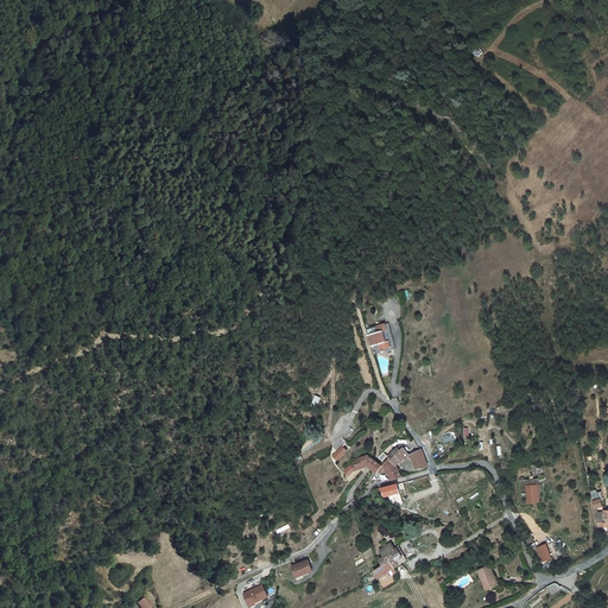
[(397,324),(392,325),(399,348),(393,350),(393,352),(404,349),(397,324)]
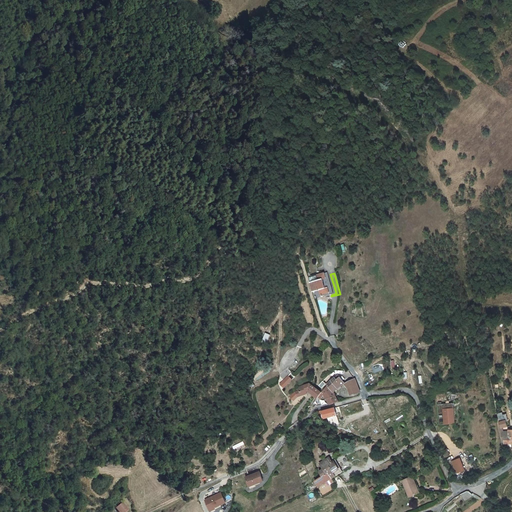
[(317,276),(314,277),(319,293),(325,291),(326,293),(327,296),(331,295),(336,293),(330,274),(318,277),(317,276)]
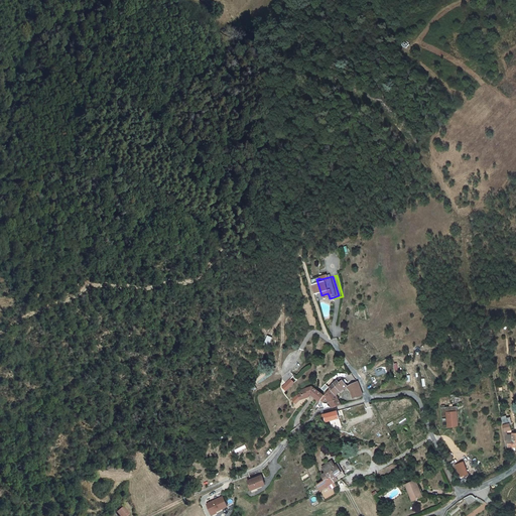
[(326,388),(327,389),(334,396),(337,394),(339,395),(343,392),(342,390),(346,386),(338,378),(330,384),(326,388)]
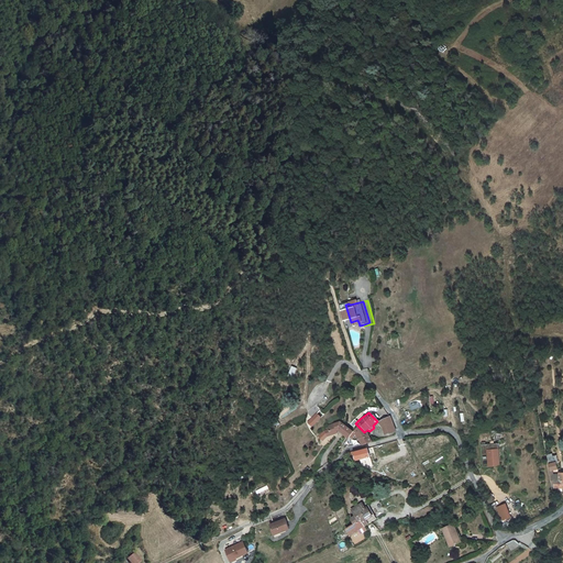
[(320,417),(317,414),(308,422),(311,427),(320,417)]
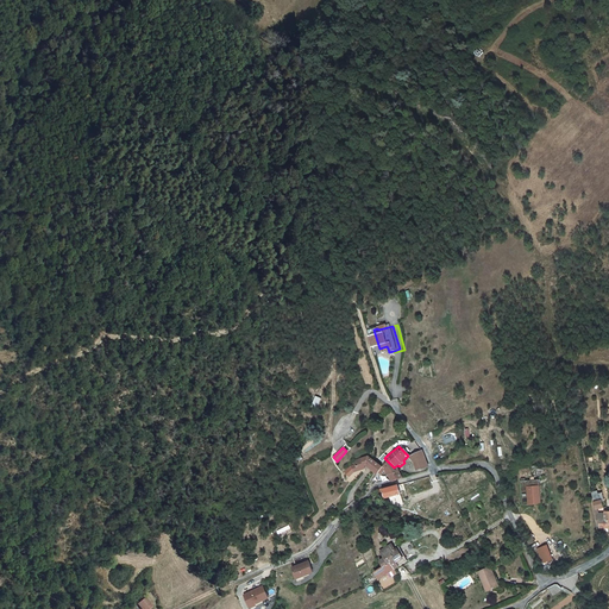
[(409,456),(418,470),(428,464),(420,450),(409,456)]
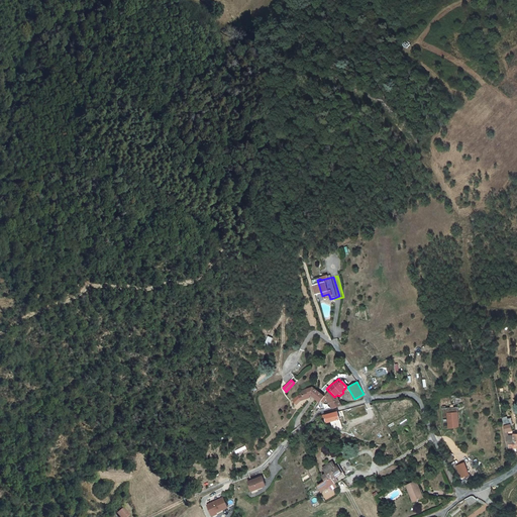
[(320,402),(323,396),(311,388),(300,390),(301,394),(303,399),(308,398),(308,396),(309,395),(320,402)]
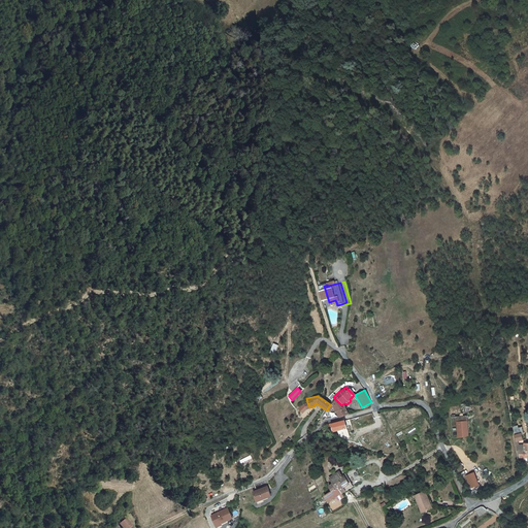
[(334,398),(330,404),(341,417),(350,413),(343,407),(341,405),(334,398)]
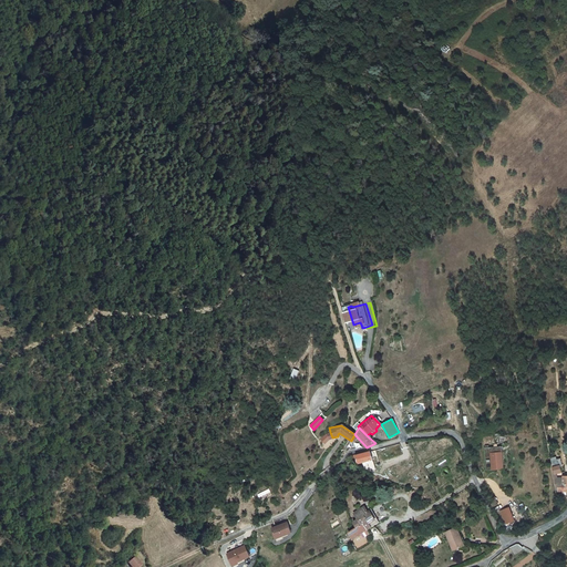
[(504,450),(487,453),(491,474),(501,473),(500,467),(506,466),(504,450)]
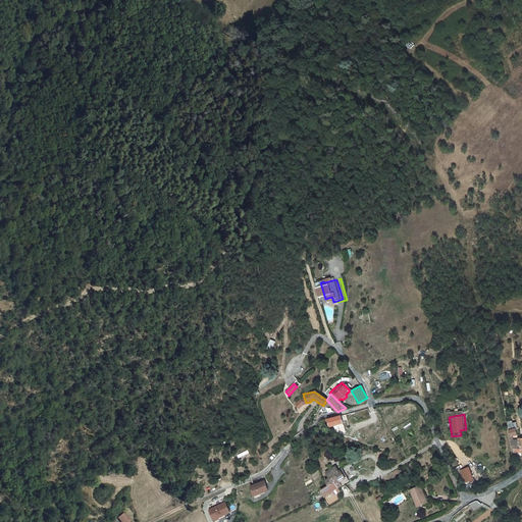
[(326,420),(328,427),(329,428),(344,424),(341,417),(326,420)]
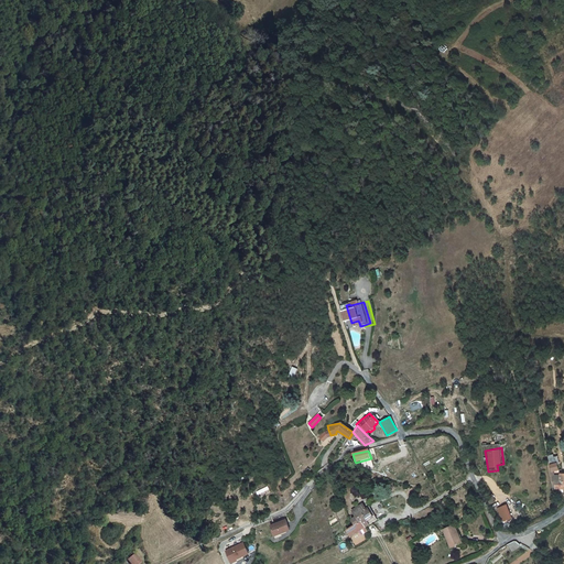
[(560,481),(556,481),(553,483),(554,485),(555,490),(563,489),(563,474),(559,476),(560,481)]
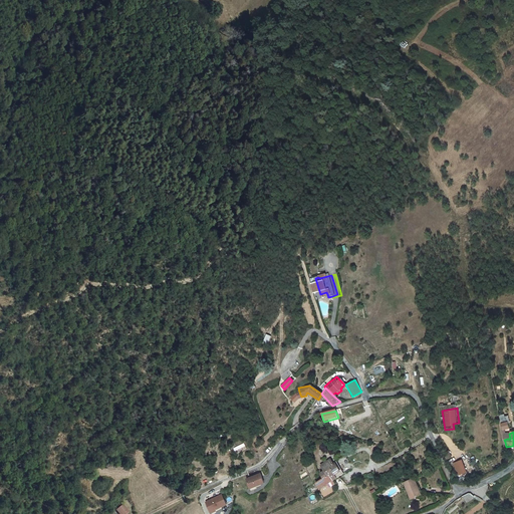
[(328,486),(338,480),(342,477),(334,464),(329,467),(319,473),(322,478),(328,486)]
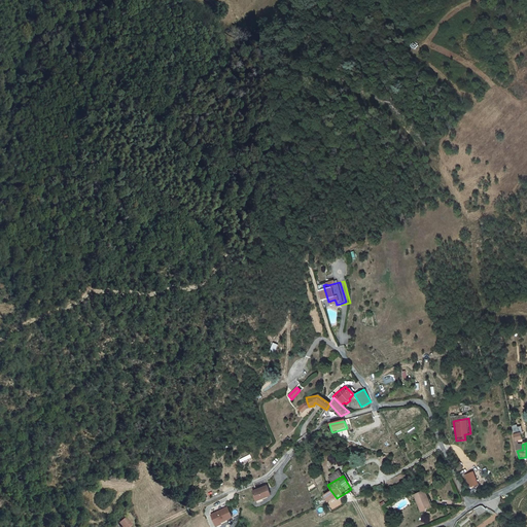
[(477,476),(469,479),(475,490),(482,487),(477,476)]
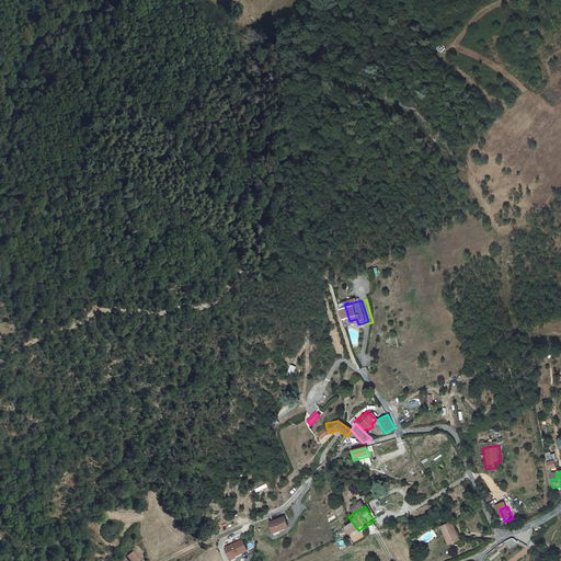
[(283,517),(268,524),(273,534),(288,526),(283,517)]
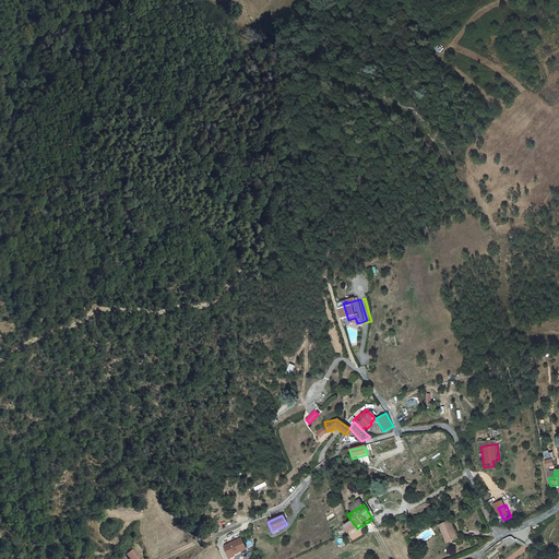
[(341,525),(347,534),(357,528),(351,520),(346,522),(341,525)]
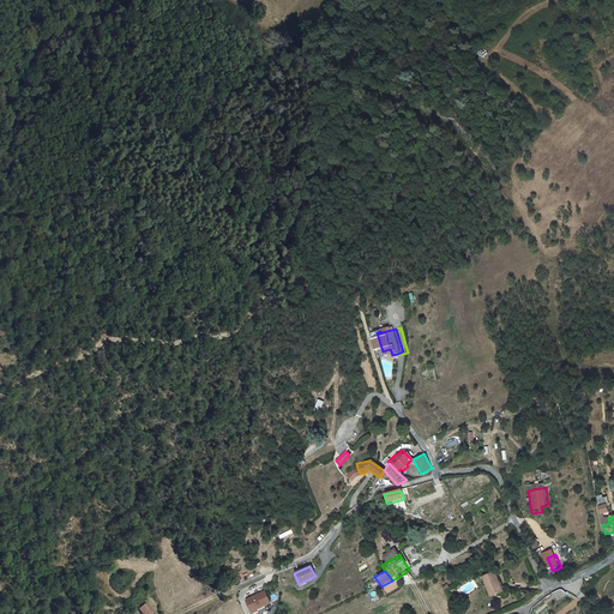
[(495,573),(482,579),(492,599),(504,594),(495,573)]
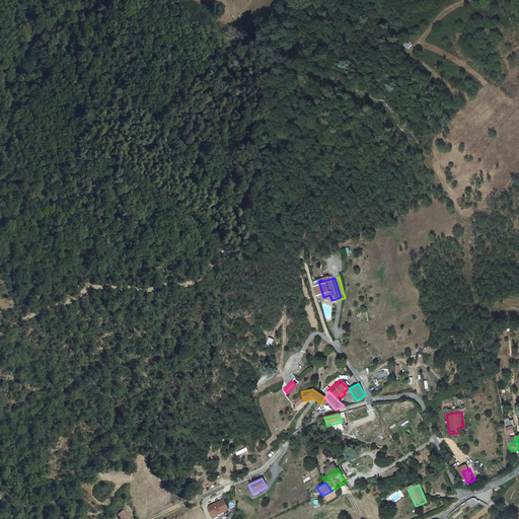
[(474,499),(467,503),(470,508),(478,502),(474,499)]
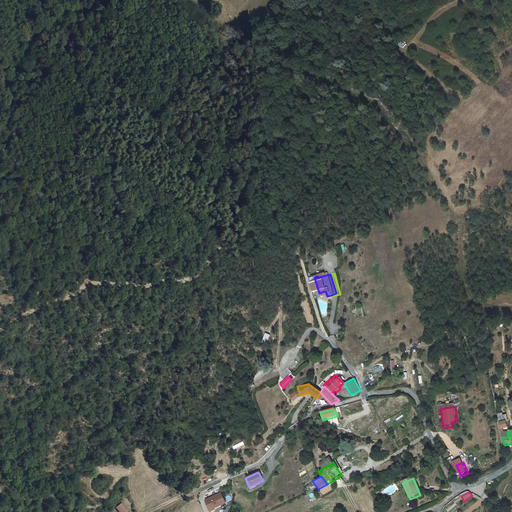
[(220,494),(203,500),(208,511),(217,508),(217,506),(224,504),(220,494)]
